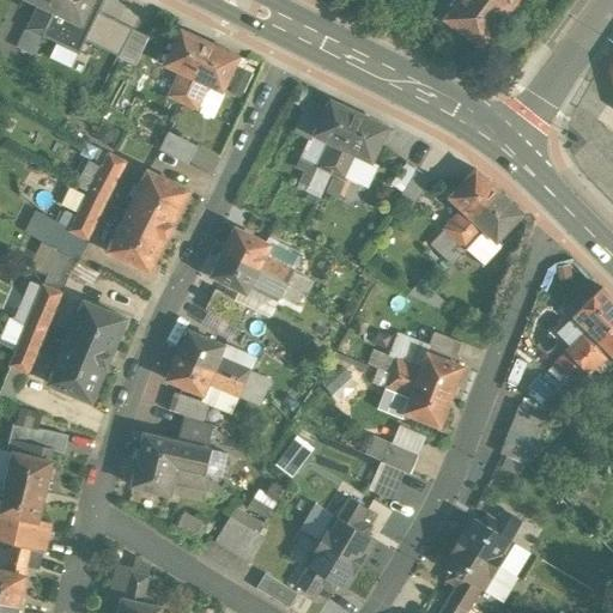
[(59,0),(30,0),(40,5),(54,12),(59,0)]
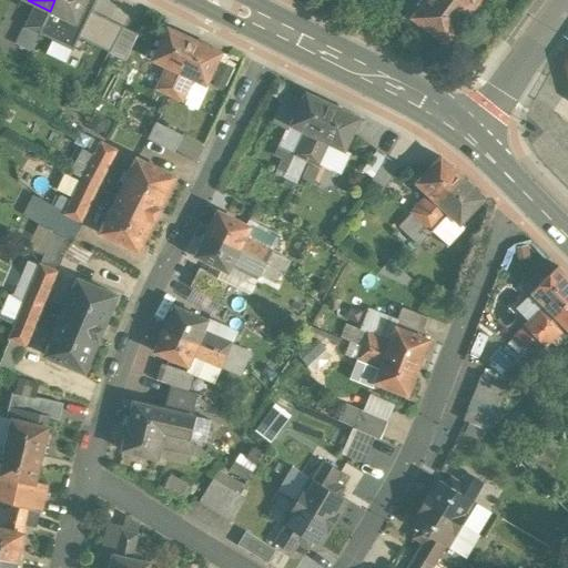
[(87,0),(77,23),(50,11),(39,33),(73,50),(95,0),(87,0)]
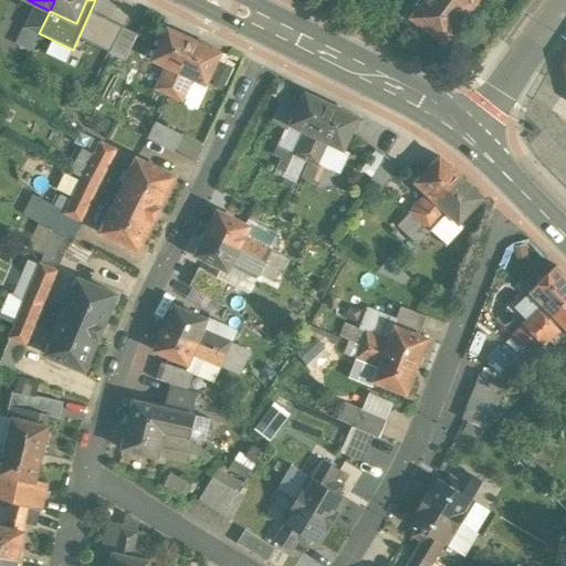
[(86,0),(54,0),(50,11),(76,23),(86,0)]
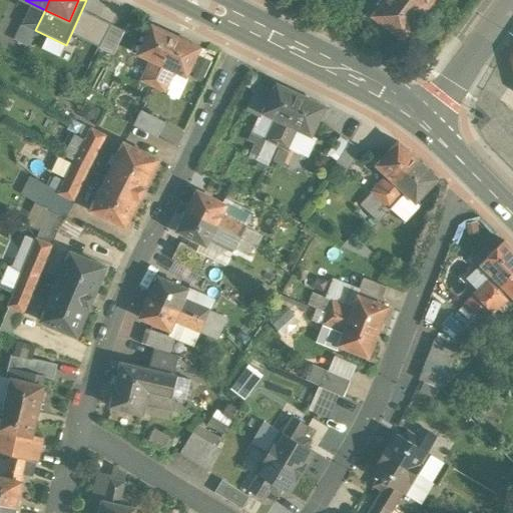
[(385,0),(381,6),(375,2),(363,19),(385,35),(390,28),(397,34),(397,37),(398,39),(400,41),(403,42),(405,42),(408,41),(410,39),(411,37),(411,34),(410,32),(433,0),(385,0)]
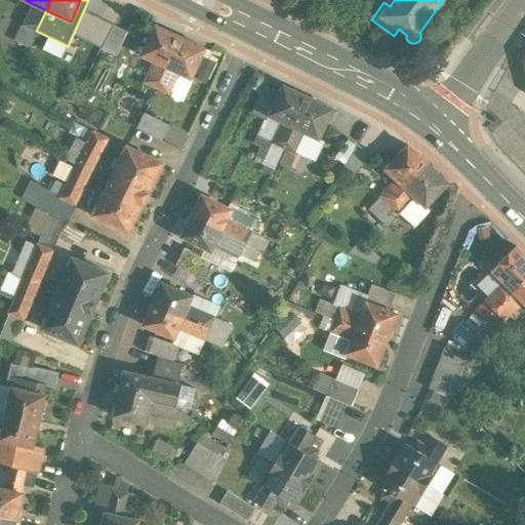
[(46,10),(34,4),(23,25),(36,31),(46,10)]
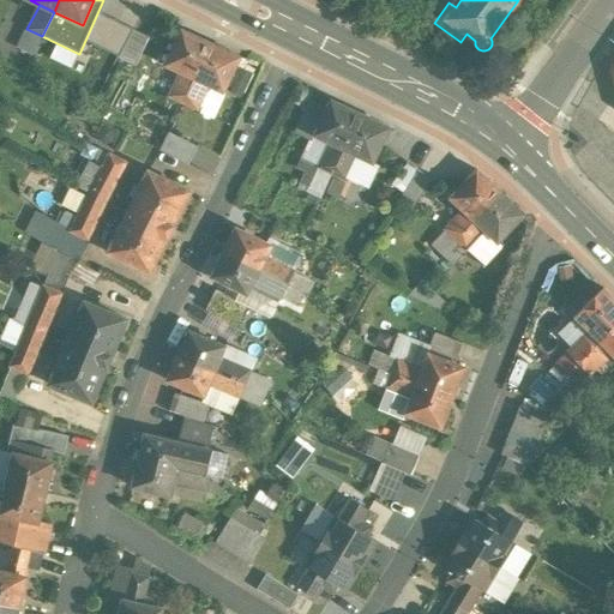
[(132,29),(100,13),(86,42),(119,58),(132,29)]
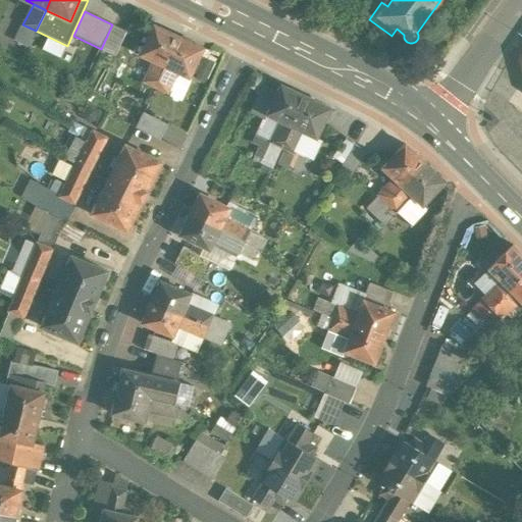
[(127,32),(112,24),(101,49),(115,56),(127,32)]
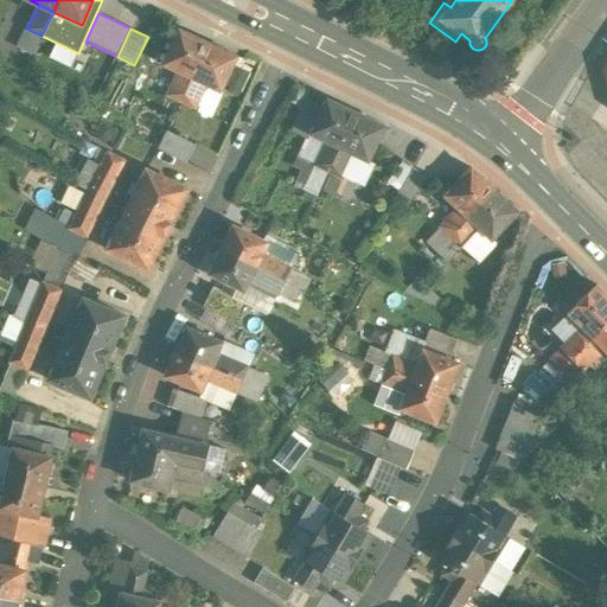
[(208,45),(178,32),(161,65),(176,72),(191,80),(208,45)]
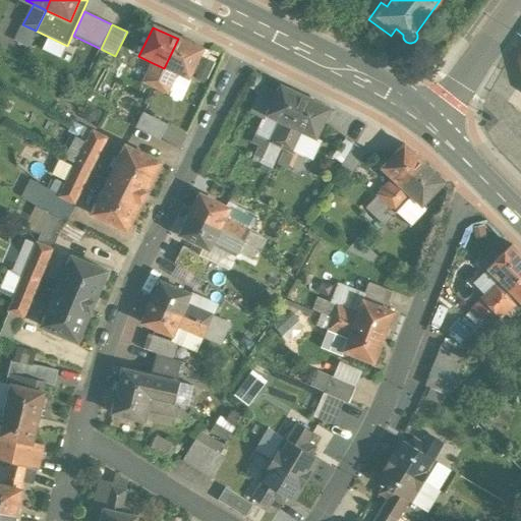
[(203,51),(178,39),(164,68),(175,73),(188,79),(203,51)]
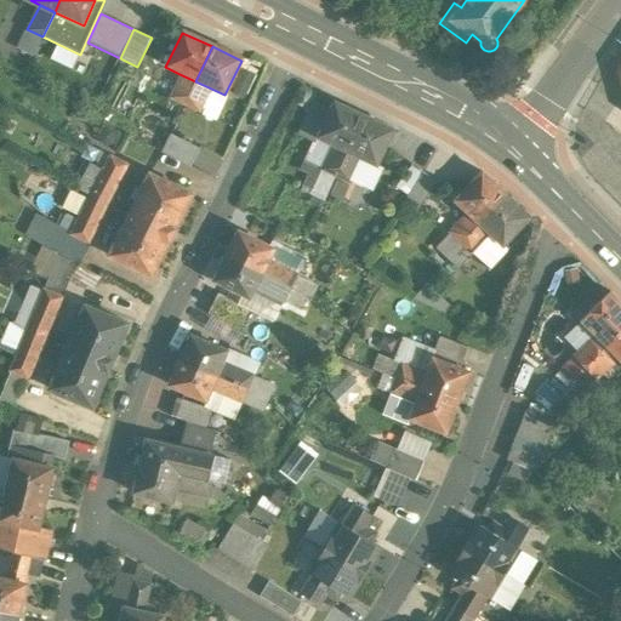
[(180,74),(170,96),(186,103),(195,81),(180,74)]
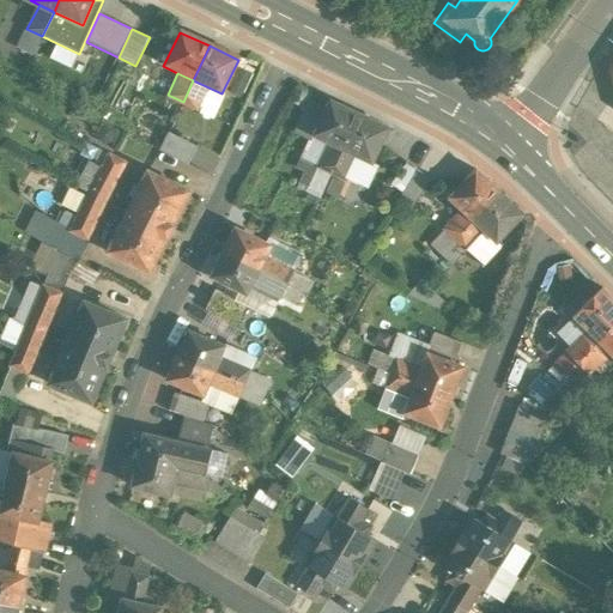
[(193,80),(183,102),(195,108),(206,86),(193,80)]
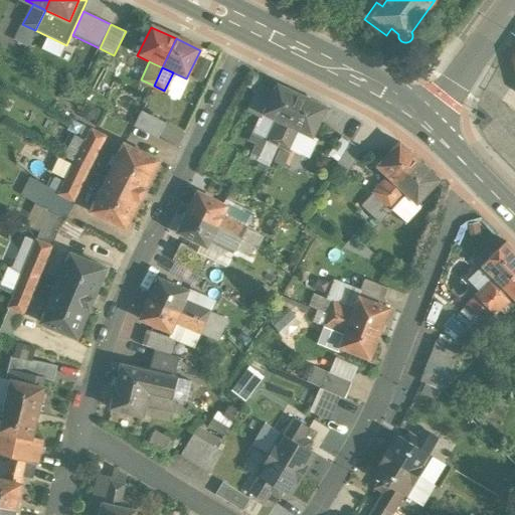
[(302,97),(278,84),(273,94),(264,114),(277,121),(288,127),(302,97)]
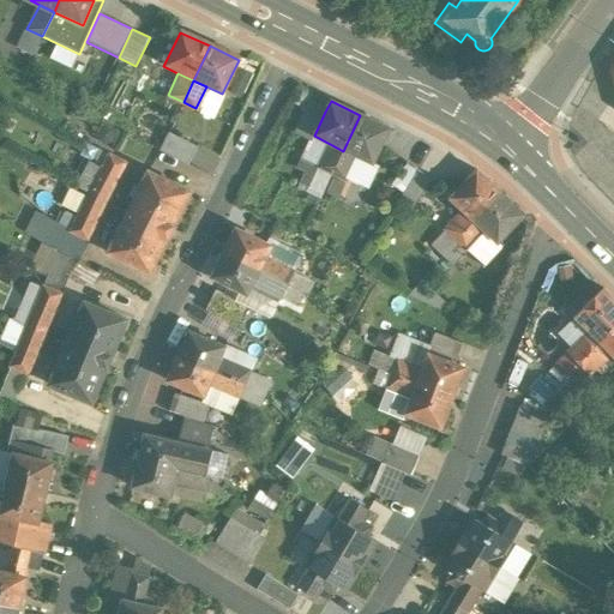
[(299,130),(314,136),(325,112),(311,104),(299,130)]
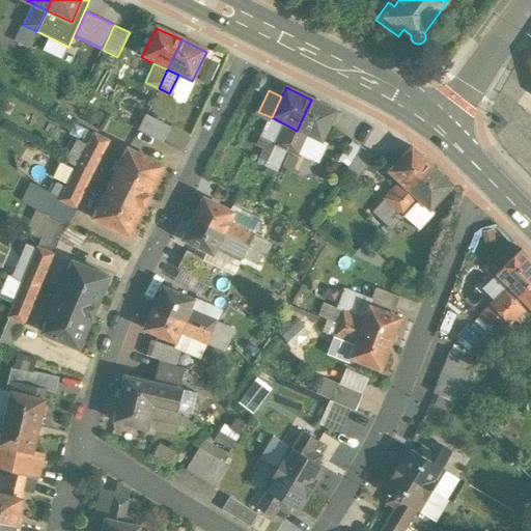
[(337,111),(311,100),(297,131),(308,136),(322,142),(337,111)]
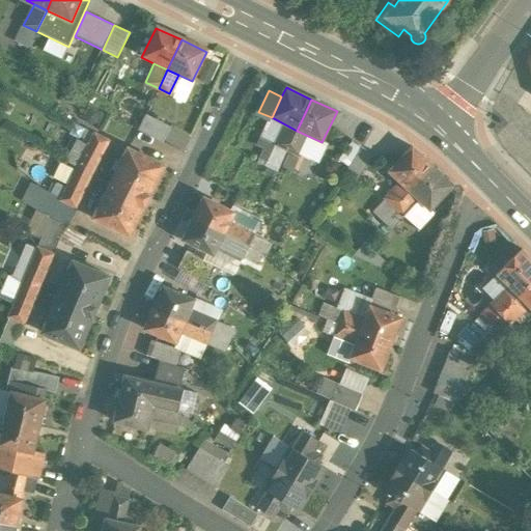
[(171,127),(146,114),(139,130),(163,142),(171,127)]
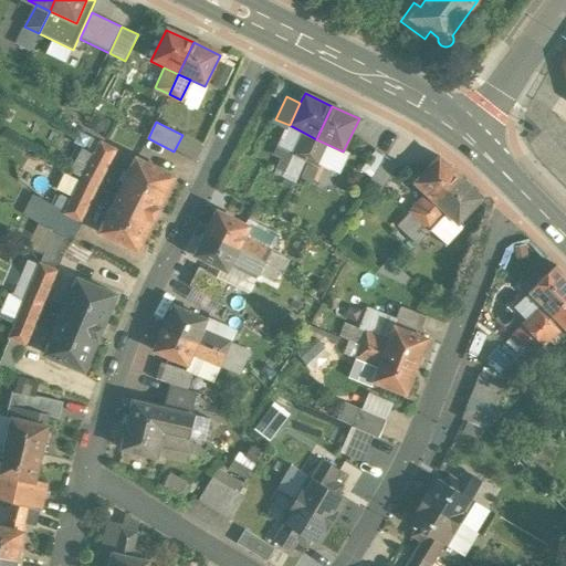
[(316,139),(304,133),(294,154),(306,160),(316,139)]
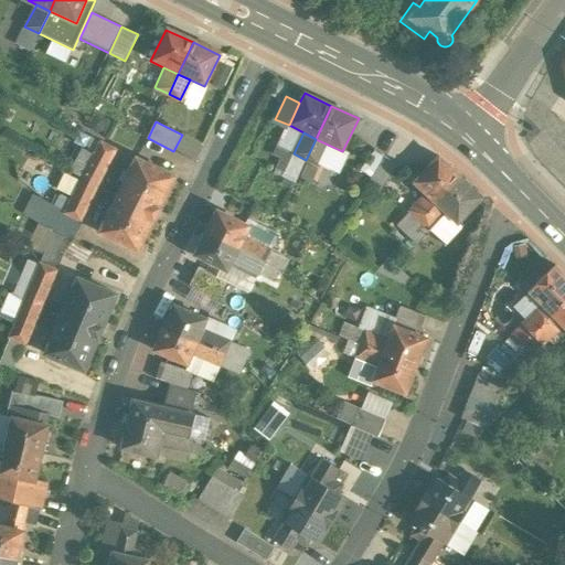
[(328,145),(316,139),(306,160),(318,166),(328,145)]
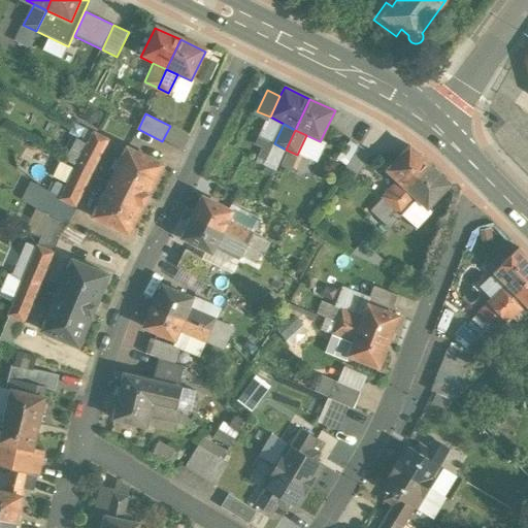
[(93,133),(62,199),(65,201),(75,207),(108,140),(93,133)]
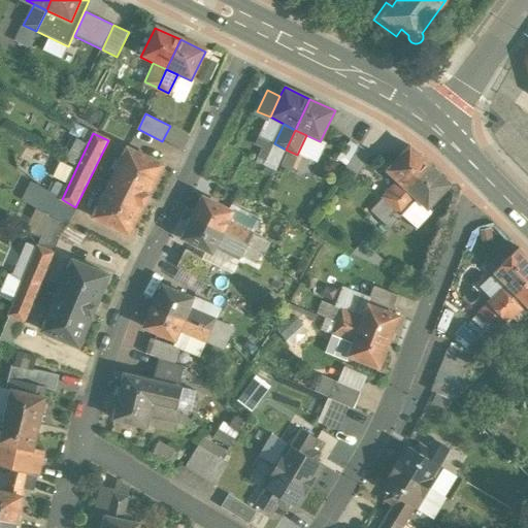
[(351,140),(338,159),(348,165),(360,146),(351,140)]
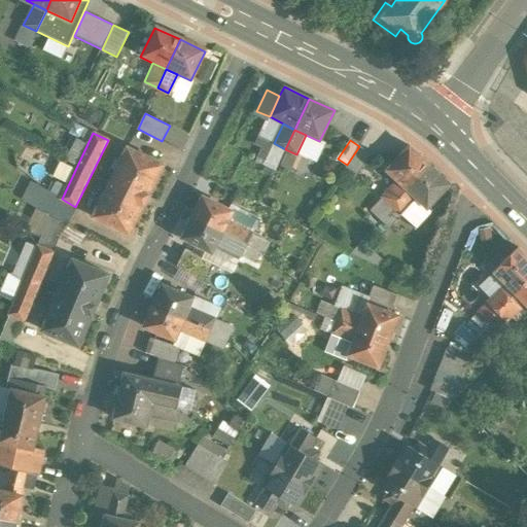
[(429,166),(409,147),(386,171),(396,181),(407,190),(429,166)]
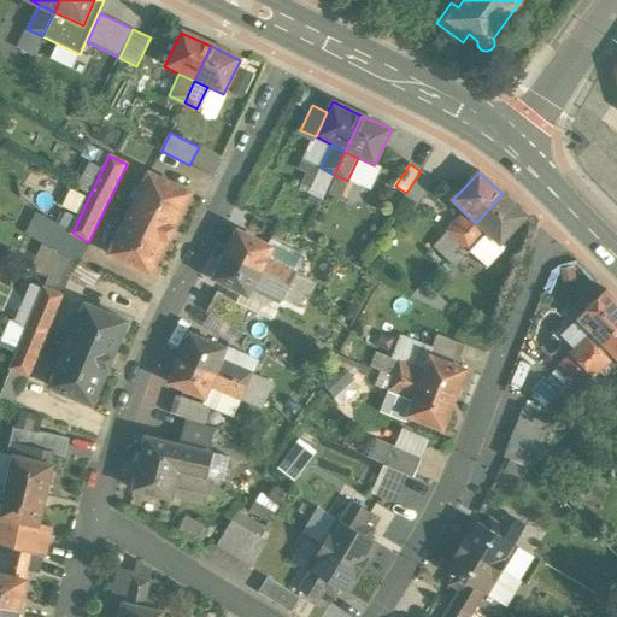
[(150,174),(128,217),(118,213),(116,219),(124,224),(111,253),(152,274),(191,194),(150,174)]
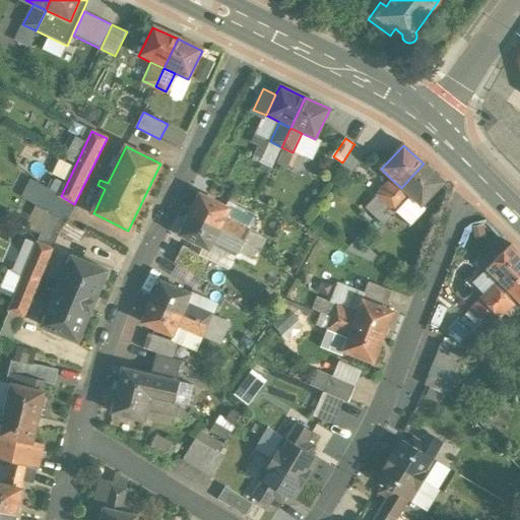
[(424,164),(401,188),(410,197),(420,206),(444,183),(424,164)]
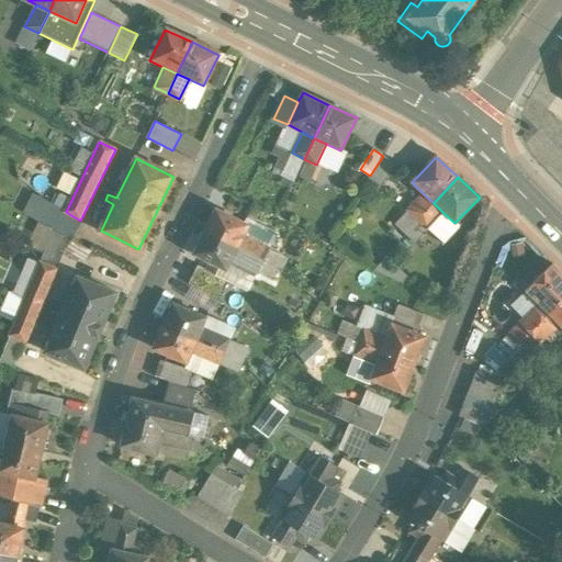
[(423,193),(407,210),(417,220),(434,203),(423,193)]
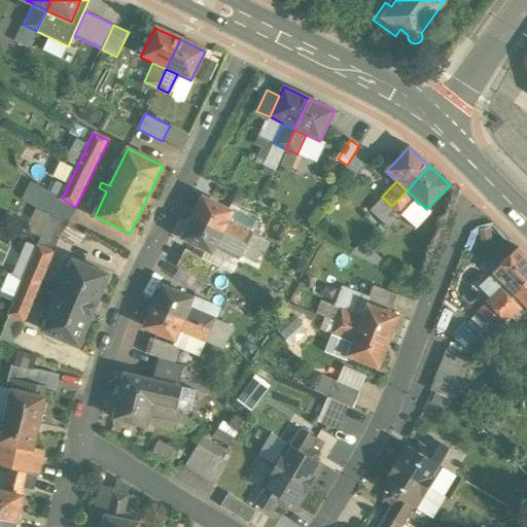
[(62,199),(45,190),(36,208),(66,224),(75,207),(65,201),(62,199)]
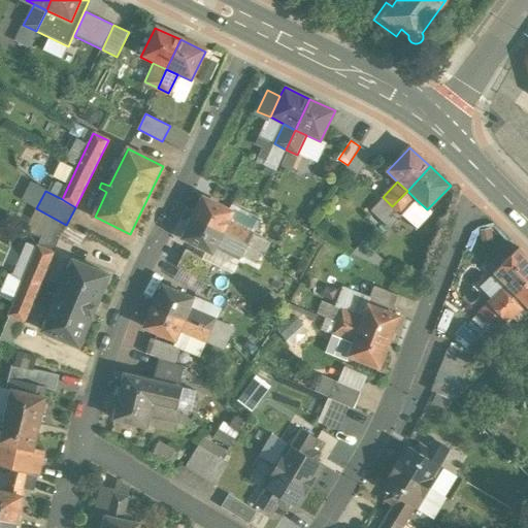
[(407,191),(392,206),(402,216),(417,200),(407,191)]
